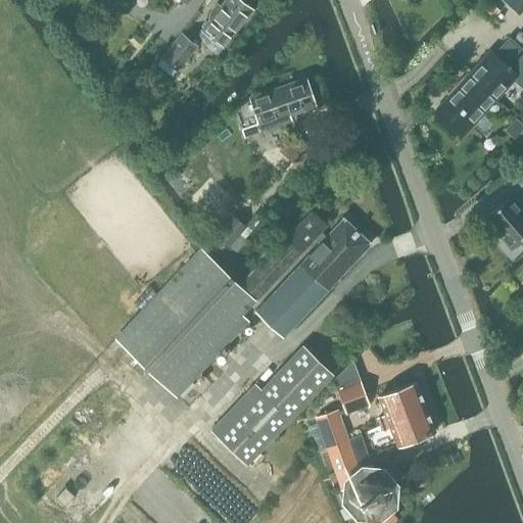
[(224,46),(252,9),(241,0),(225,0),(201,30),(224,46)]
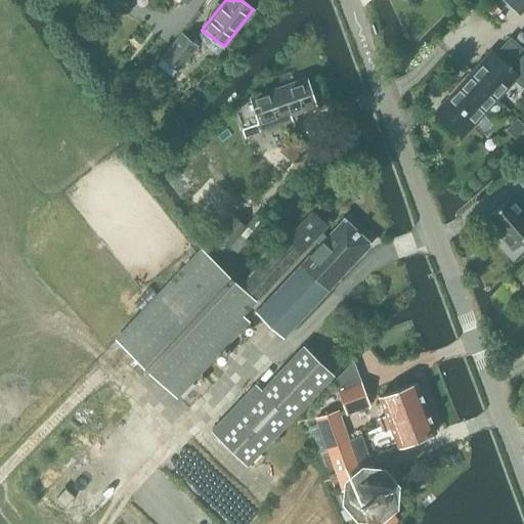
[(488,0),(485,0),(482,5),(494,15),(499,9),(488,0)]
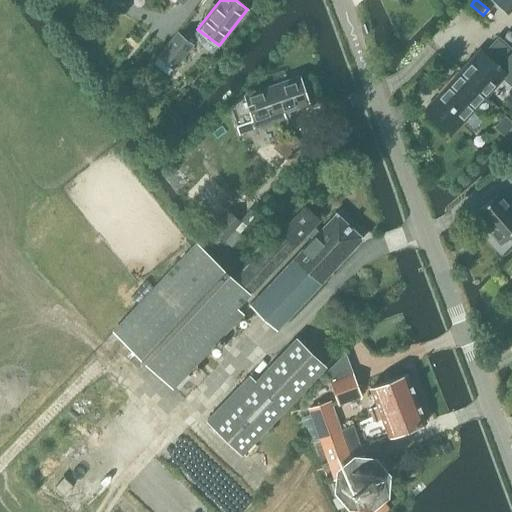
[(511,0),(493,0),(508,13),(511,8),(511,0)]
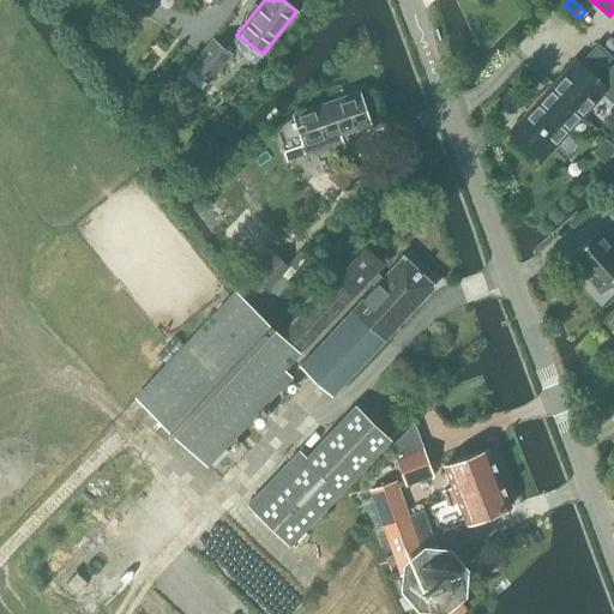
[(192,66),(210,80),(232,54),(212,40),(192,66)]
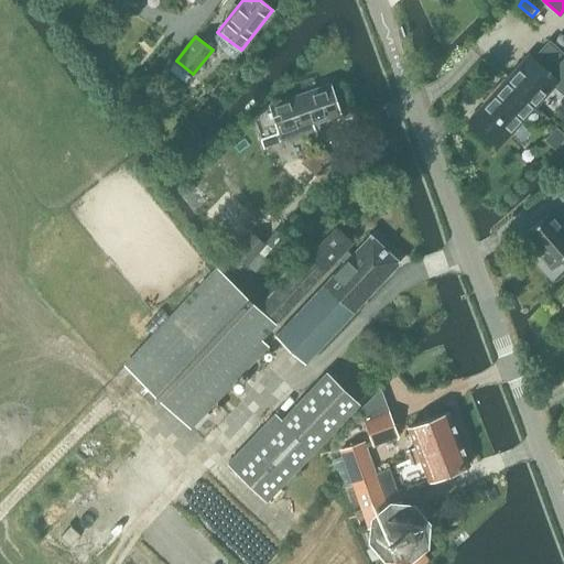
[(499,87),(469,119),(499,145),(513,129),(557,82),(539,64),(528,55),(499,87)]
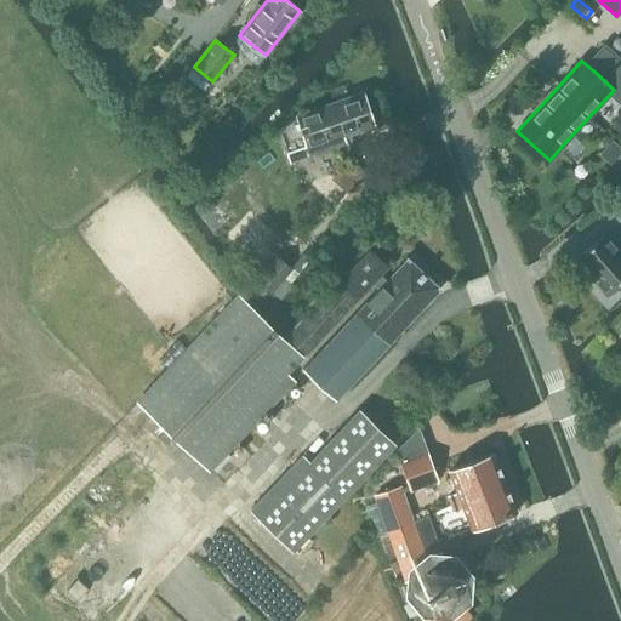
[(363,92),(297,114),(281,127),(292,161),(346,143),(343,136),(374,125),(363,92)]
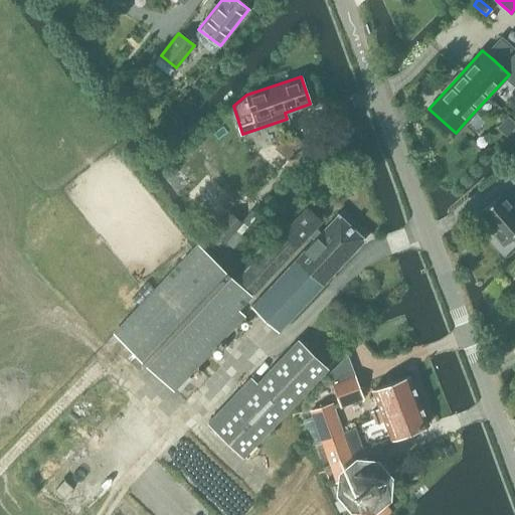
[(497,129),(506,137),(514,125),(507,118),(497,129)]
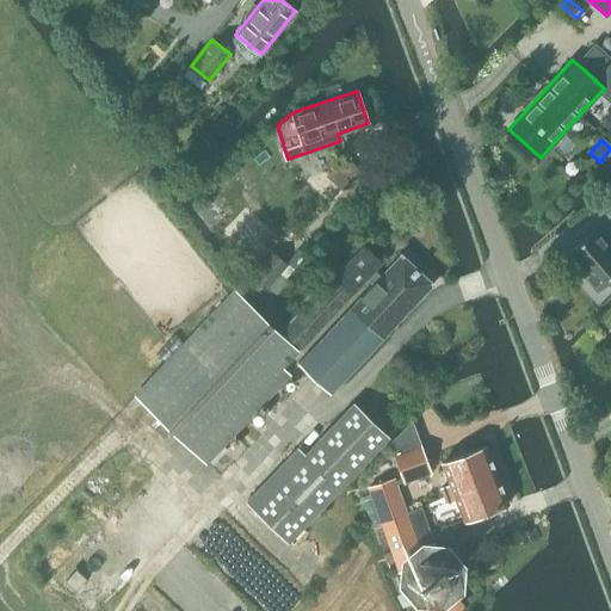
[(343,162),(332,174),(346,189),(358,177),(343,162)]
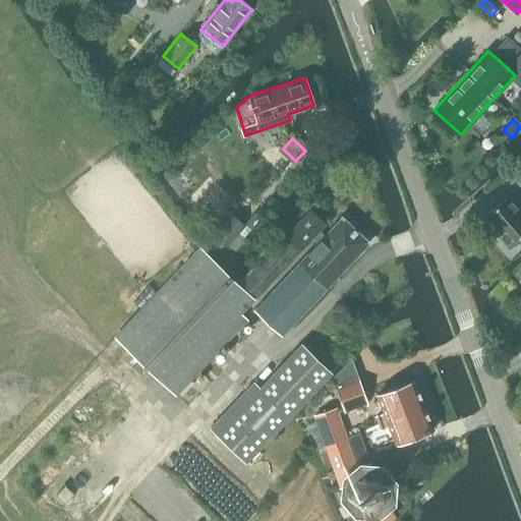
[(510,247),(519,240),(520,241),(520,211),(508,195),(483,217),(510,247)]
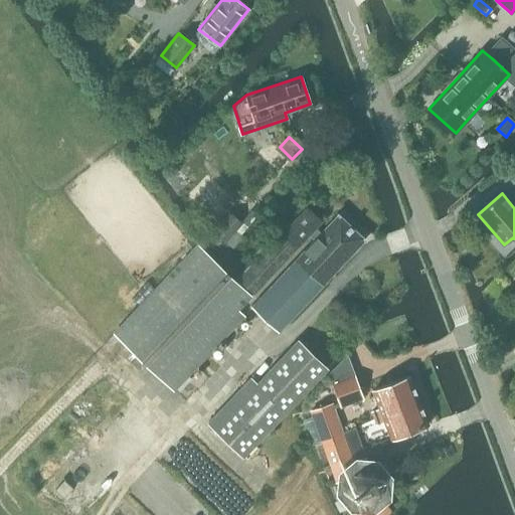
[(251,306),(279,332),(366,239),(339,214),(322,232),(317,227),(323,220),(309,206),(240,279),(254,293),(310,234),(316,239),(251,306)]
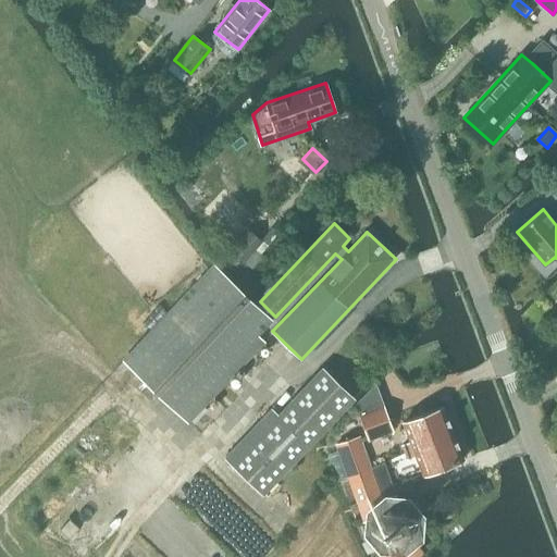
[(248,231),(231,250),(245,263),(262,243),(248,231)]
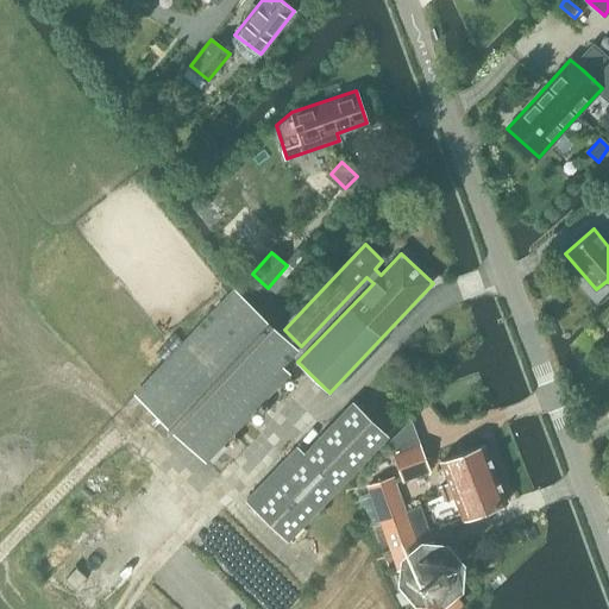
[(136,395),(206,460),(207,458),(213,463),(227,449),(221,444),(288,374),(280,366),(296,350),(234,290),(136,395)]
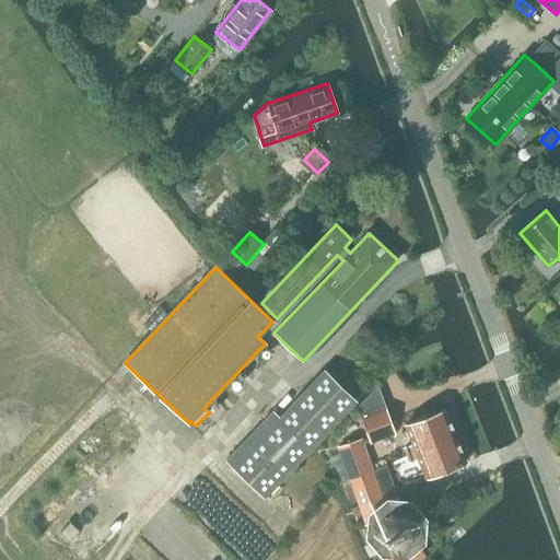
[(356,400),(324,370),(279,417),(272,411),(226,459),(265,496),(356,400)]
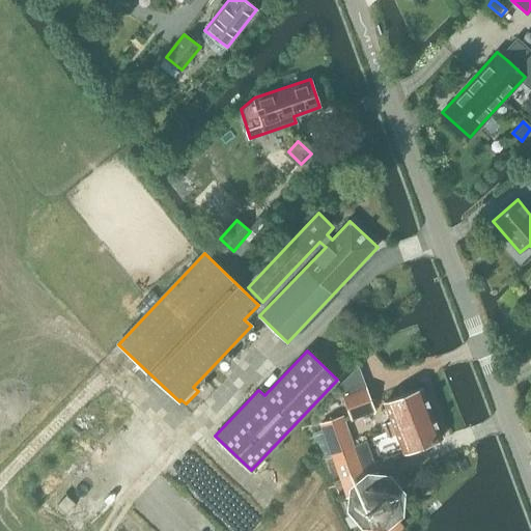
[(343,395),(352,419),(373,411),(365,387),(343,395)]
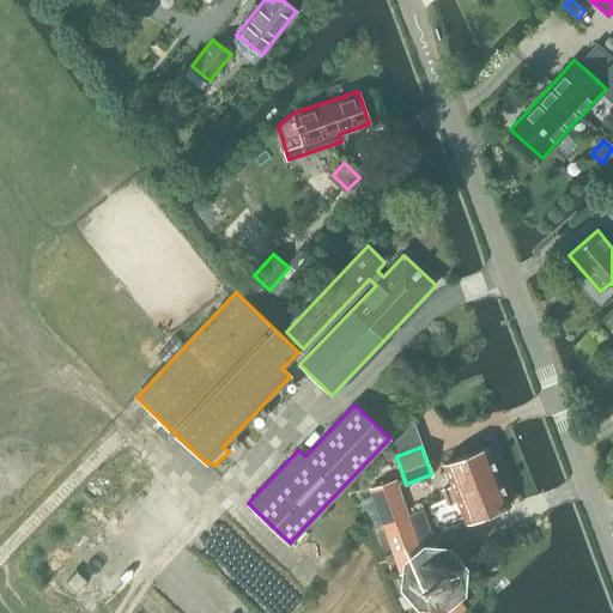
[(443,465),(454,493),(499,475),(487,448),(443,465)]
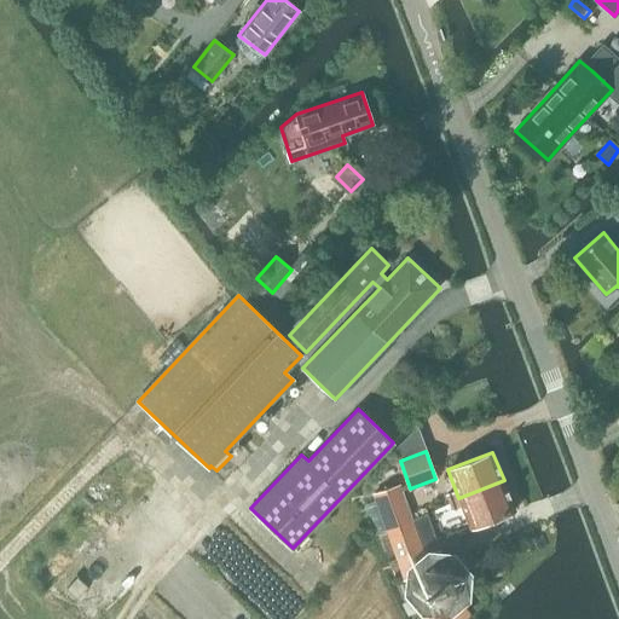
[(504,480),(458,498),(469,527),(515,509),(504,480)]
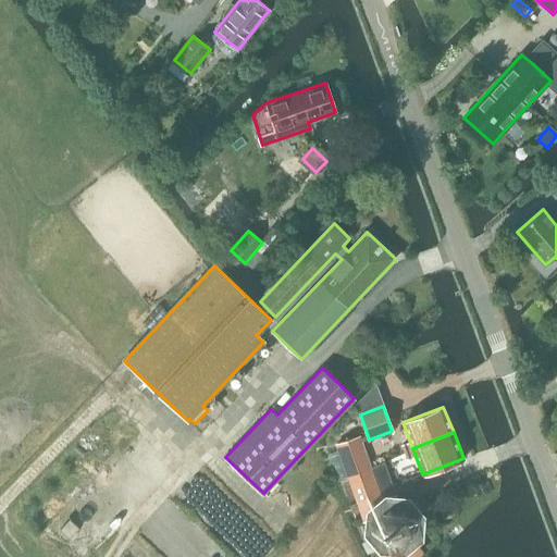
[(338,444),(349,475),(371,467),(360,436),(338,444)]
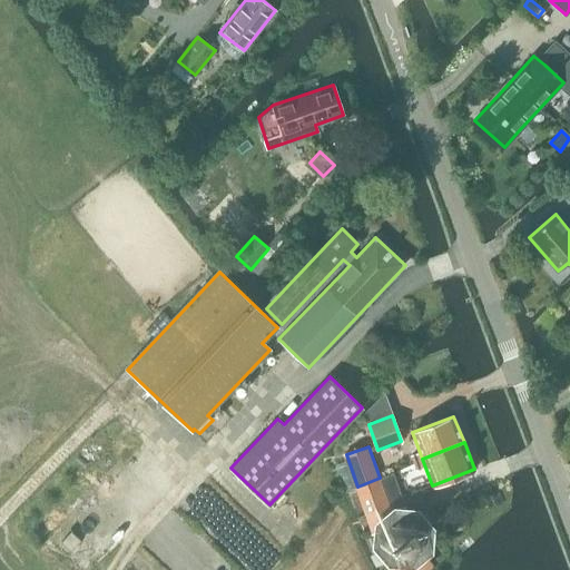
[(357,487),(370,521),(390,505),(380,478),(357,487)]
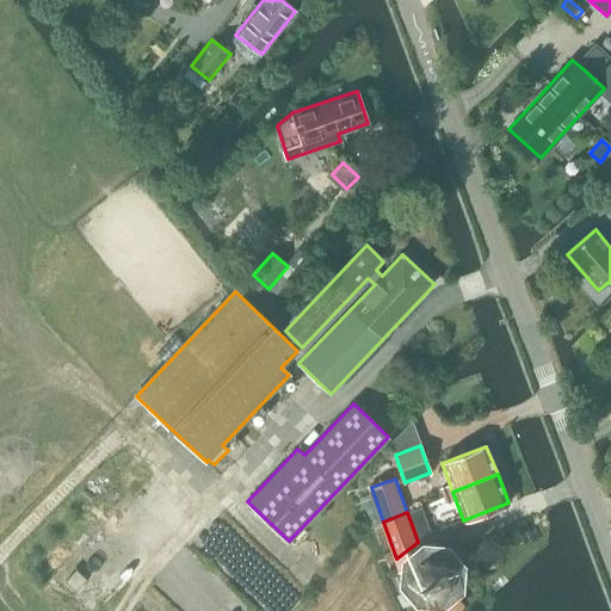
[(418,542),(396,559),(401,571),(415,566),(417,567),(417,568),(412,568),(412,571),(415,572),(415,576),(411,576),(411,579),(415,580),(418,582),(414,585),(415,587),(419,585),(423,588),(419,592),(420,593),(414,598),(408,603),(414,610),(448,610),(458,603),(446,587),(449,586),(451,572),(450,569),(443,559),(430,557),(423,555),(418,542)]
